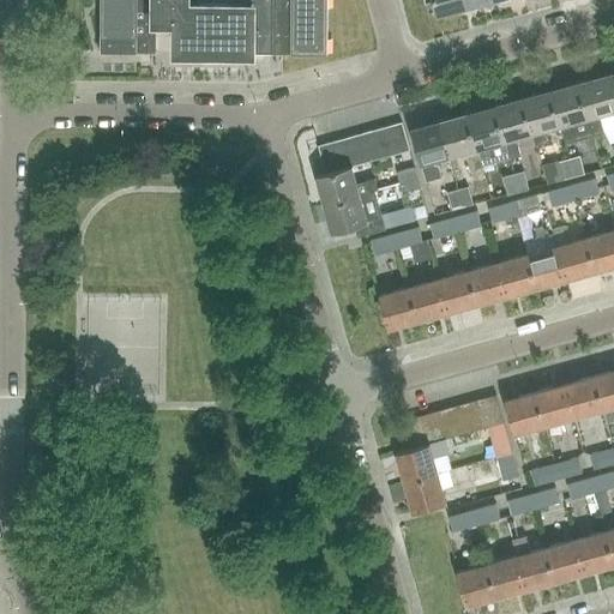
[(100,0),(100,50),(156,52),(157,20),(176,22),(176,52),(327,54),(327,0),(100,0)]
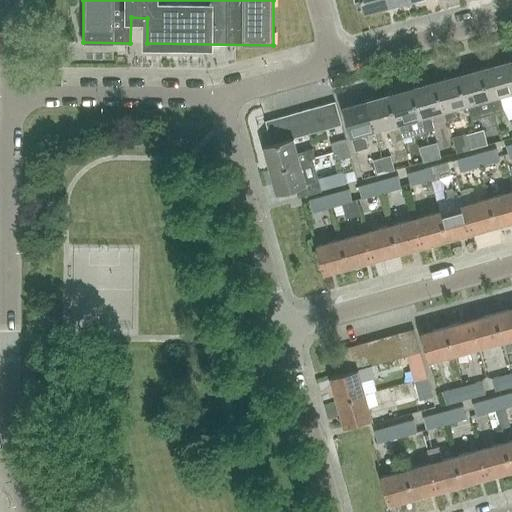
[(360,0),(364,13),(387,7),(385,0),(360,0)]
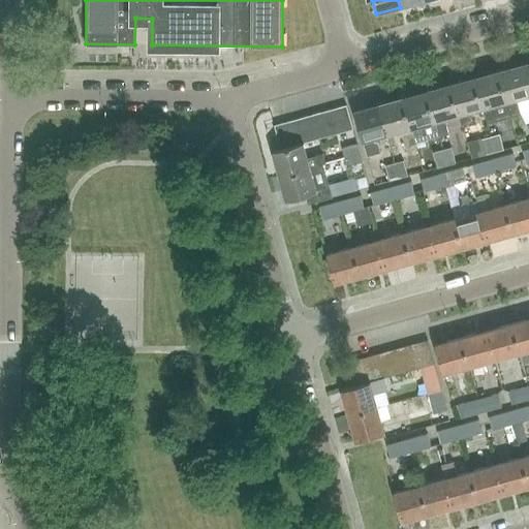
[(528,90),(522,64),(498,70),(506,101),(510,117),(528,112),(528,90)]
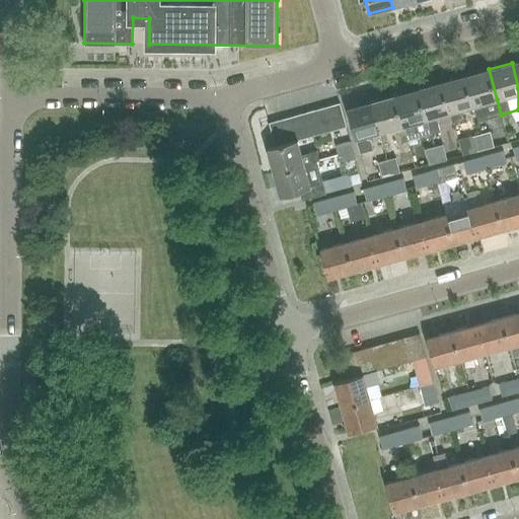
[(489,69),(465,76),(473,105),(477,121),(501,115),(497,99),(489,69)]
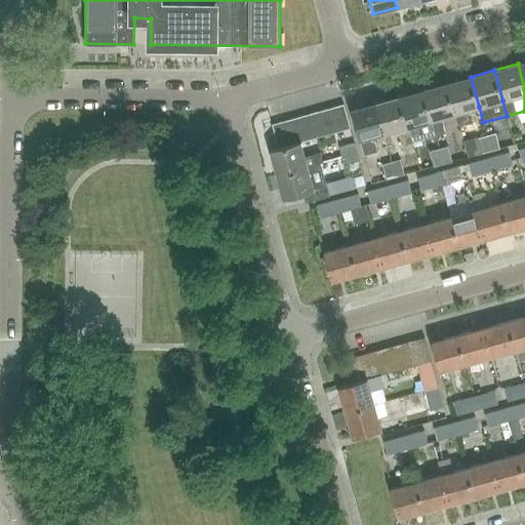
[(465,111),(479,107),(471,77),(446,83),(455,114),(459,129),(469,126),(465,111)]
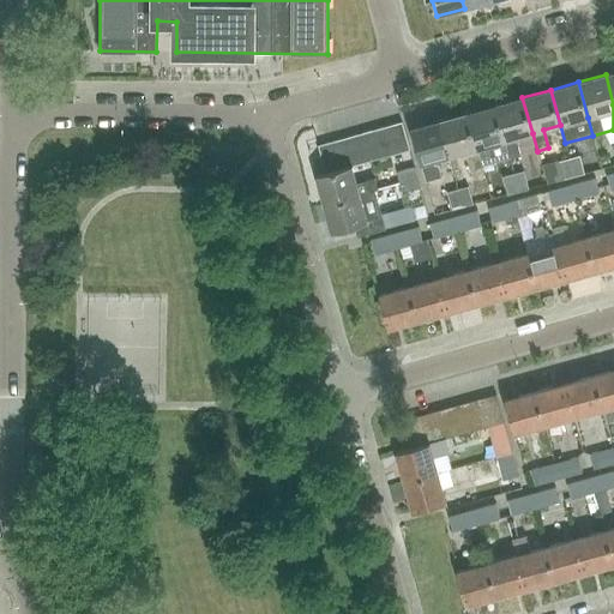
[(516,138),(533,133),(522,97),(494,104),(505,140),(510,158),(521,155),(516,138)]
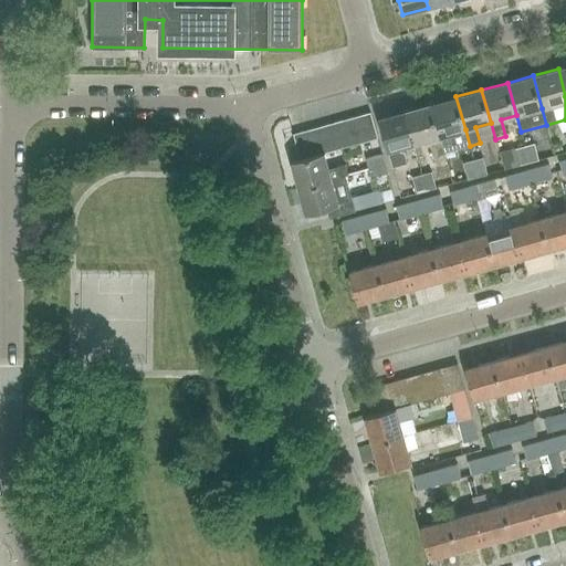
[(456,96),(430,104),(439,137),(442,153),(453,149),(470,146),(465,129),(456,96)]
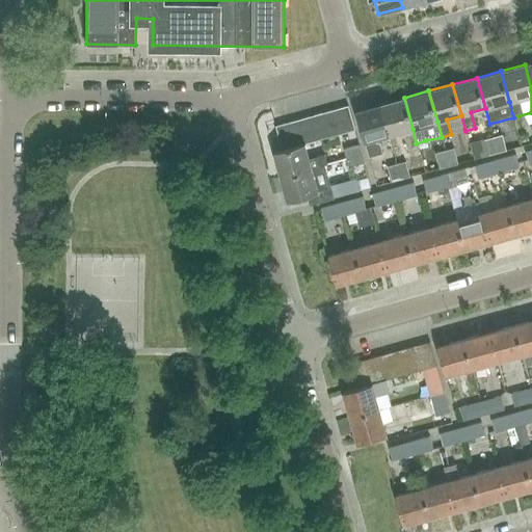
[(413,129),(404,98),(380,104),(389,135),(413,129)]
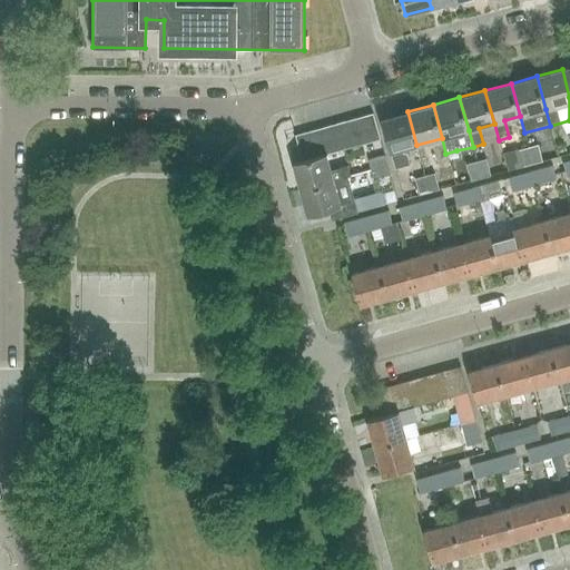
[(401,149),(416,145),(408,111),(381,119),(395,168),(410,165),(410,163),(409,164),(406,155),(402,153),(401,149)]
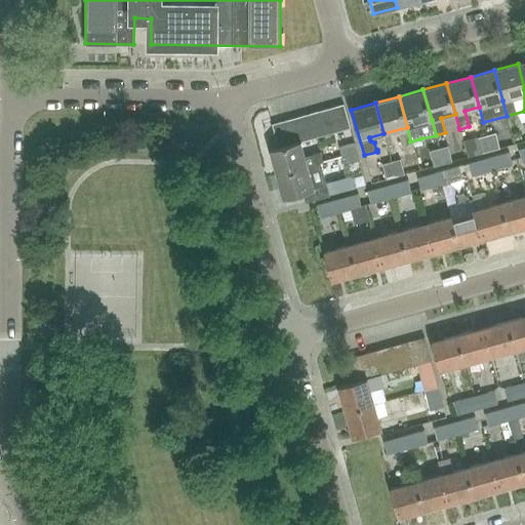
[(337,132),(350,128),(344,105),(330,108),(337,132)]
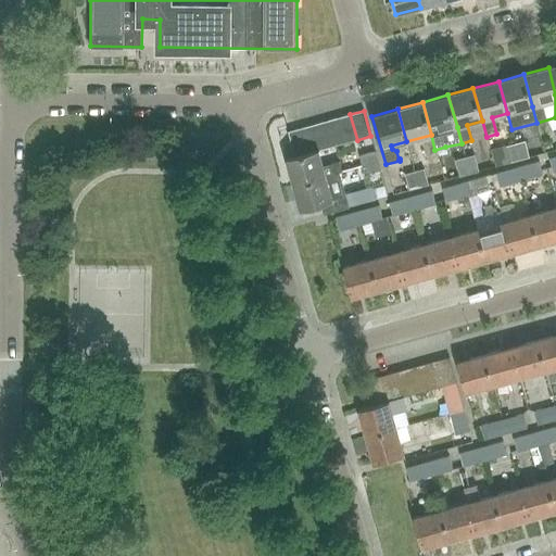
[(344,143),(357,140),(350,114),(338,118),(344,143)]
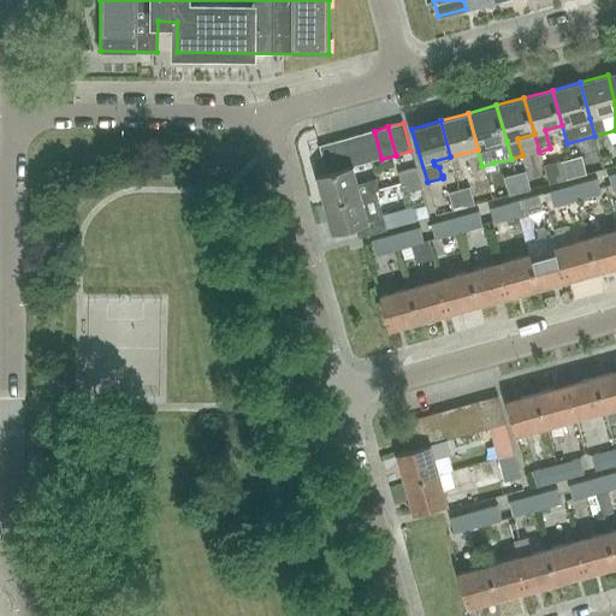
[(368,163),(381,159),(374,131),(360,135),(368,163)]
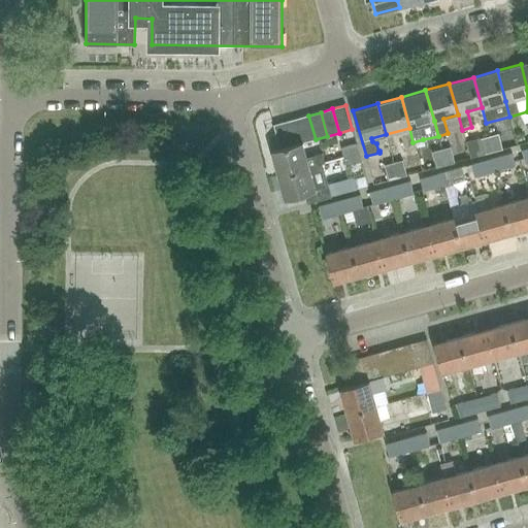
[(303,142),(316,139),(308,116),(297,119),(303,142)]
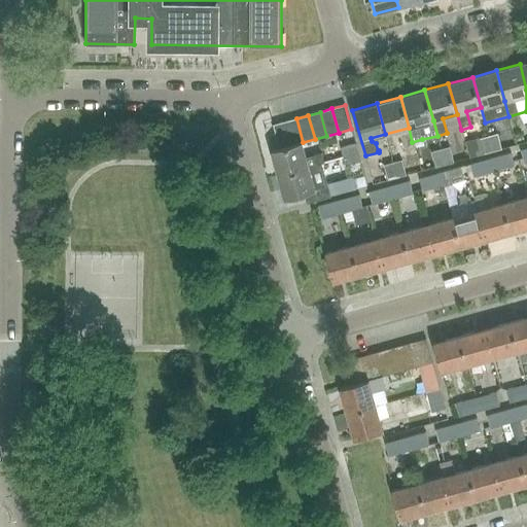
[(303,142),(296,118),(284,121),(290,145),(302,142),(303,142)]
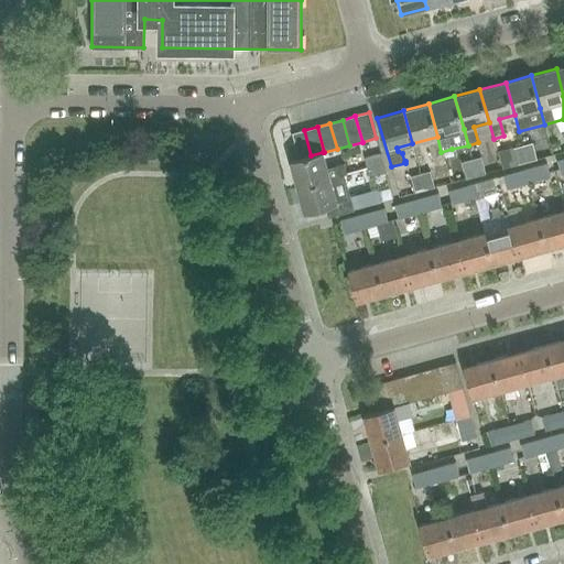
[(299,159),(311,155),(304,130),(292,134),(299,159)]
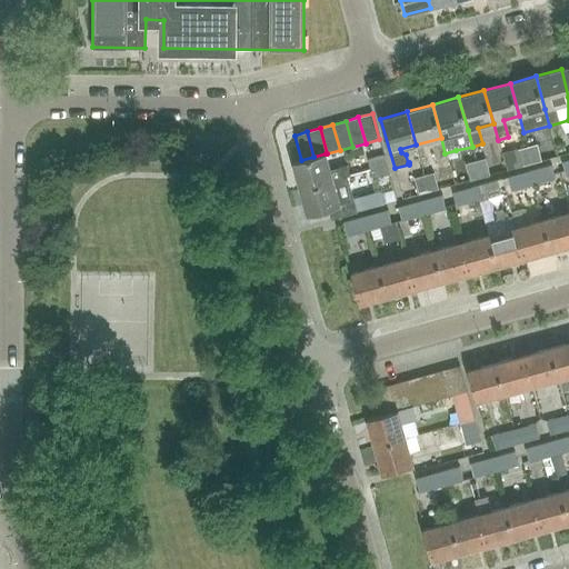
[(532,163),(541,161),(537,145),(528,147),(532,163)]
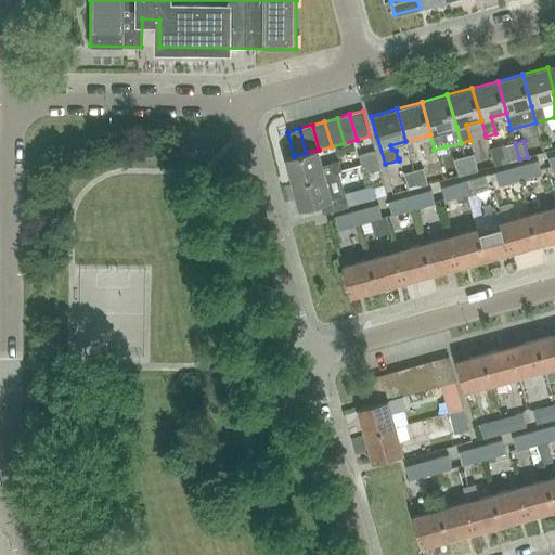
[(508,163),(519,159),(515,143),(504,146),(508,163)]
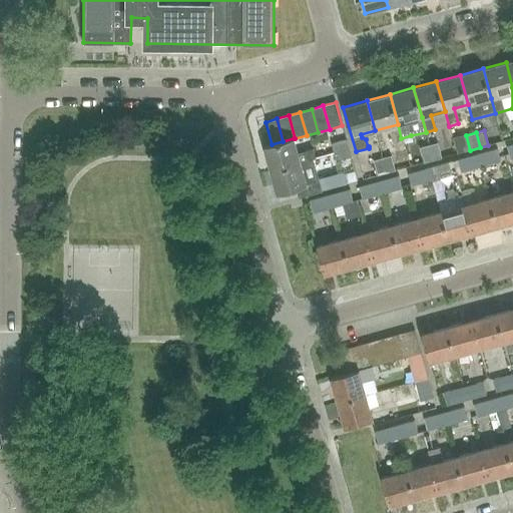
[(298,152),(295,138),(294,138),(283,141),(272,144),(264,146),(271,170),(313,159),(313,158),(316,158),(313,148),(298,152)]
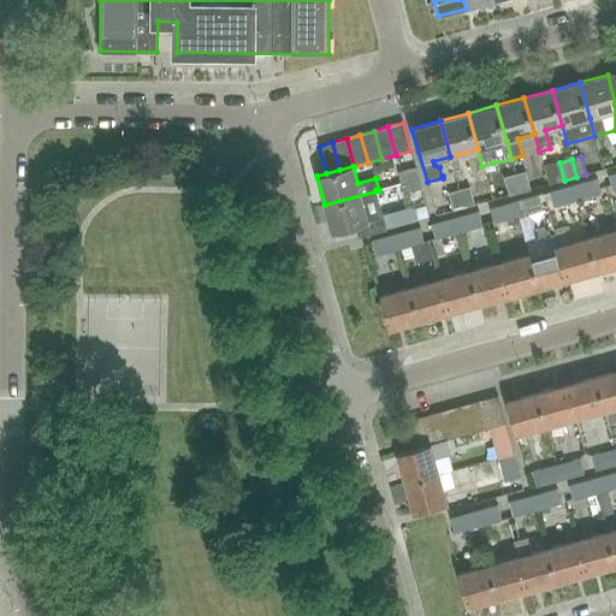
[(401,183),(419,178),(415,167),(397,173),(401,183)]
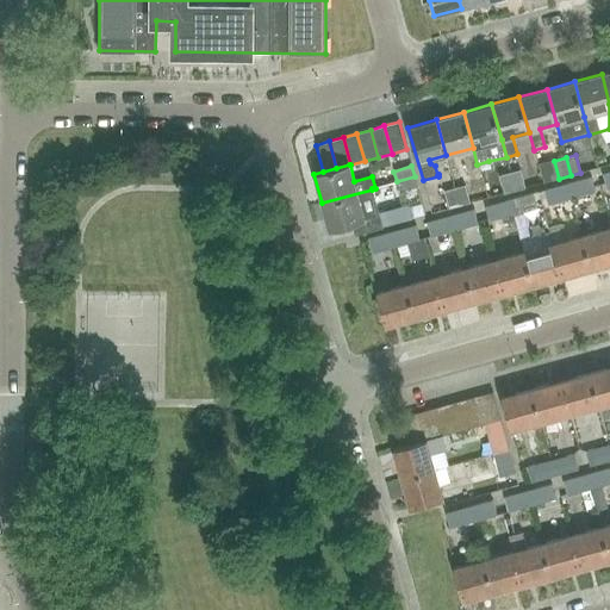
[(515,191),(526,188),(521,170),(510,173),(515,191)]
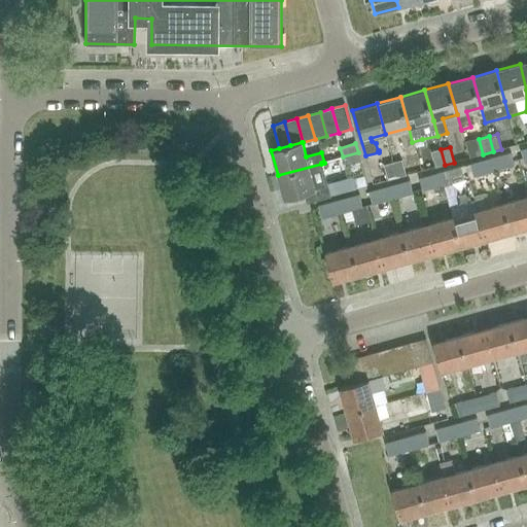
[(435,167),(445,165),(441,149),(431,152),(435,167)]
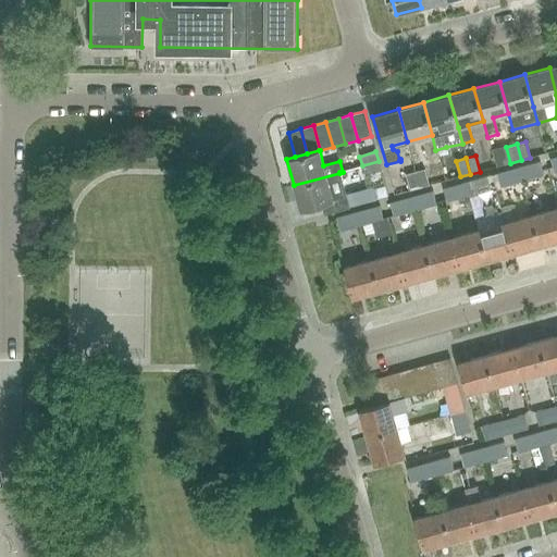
[(364,175),(381,171),(379,161),(362,165),(364,175)]
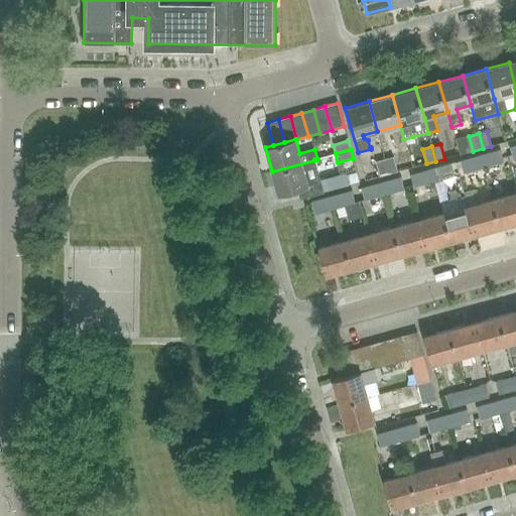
[(500,149),(480,154),(483,167),(503,161),(500,149)]
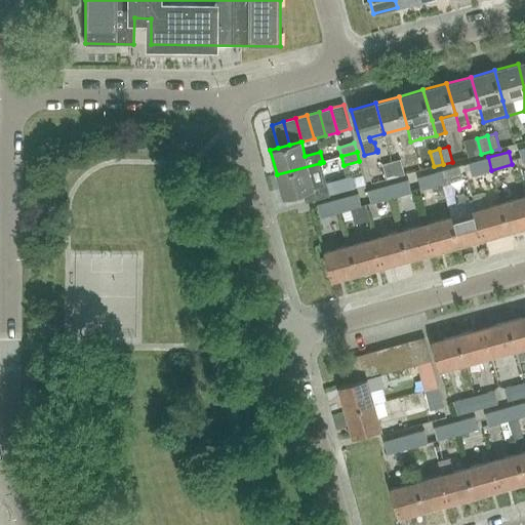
[(488,157),(468,163),(472,175),(491,170),(488,157)]
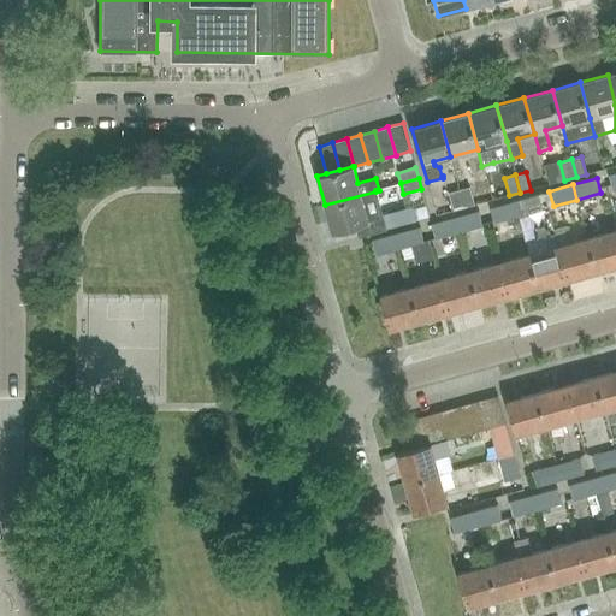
[(463,208),(474,205),(469,188),(460,190),(463,208)]
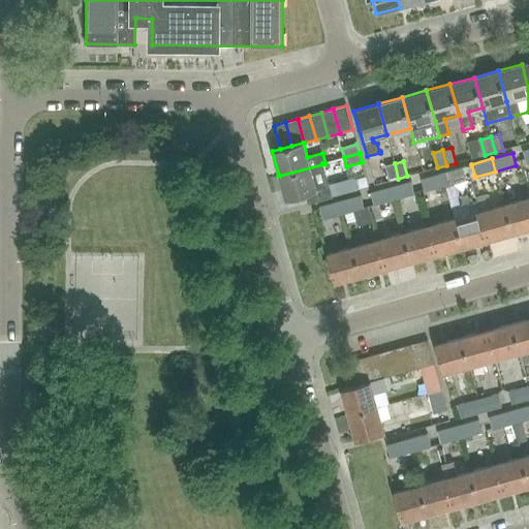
[(390,181),(398,179),(395,163),(385,166),(390,181)]
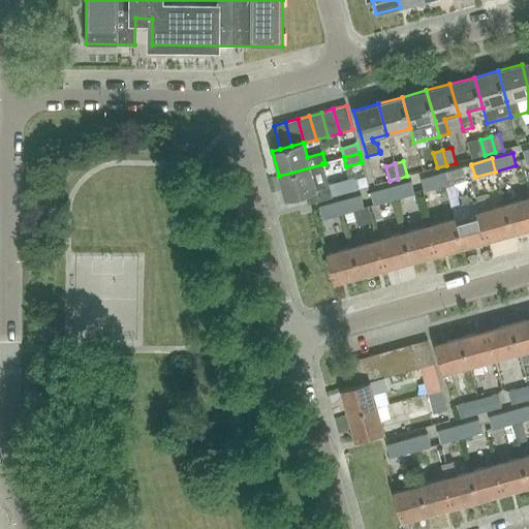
[(308,204),(332,197),(322,164),(279,176),(285,200),(305,194),(308,204)]
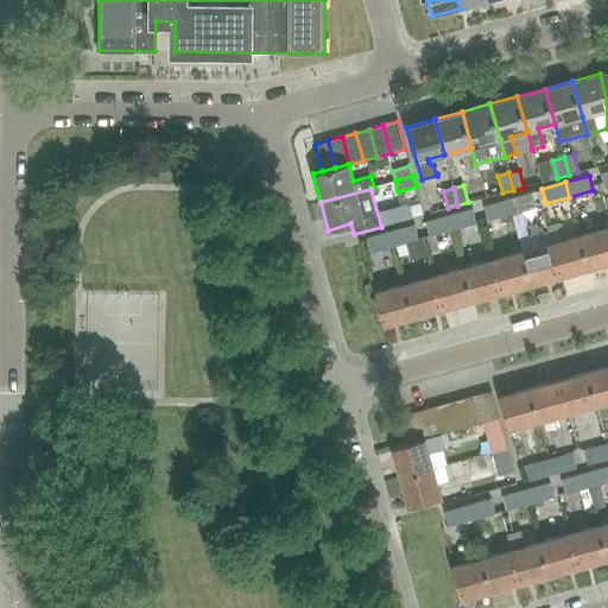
[(531,192),(507,198),(511,213),(534,207),(531,192)]
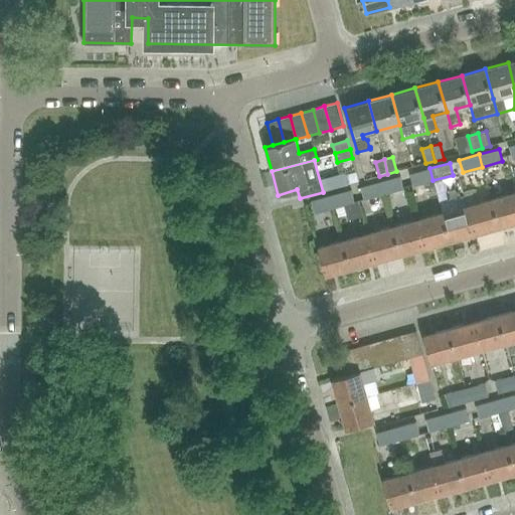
[(430,168),(408,174),(411,186),(433,180),(430,168)]
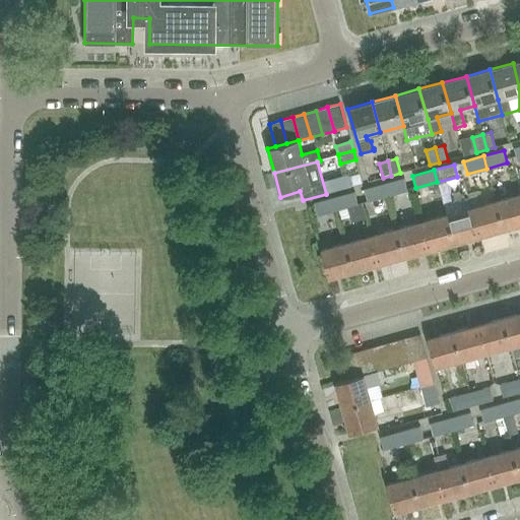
[(403,178),(384,183),(387,195),(407,190),(403,178)]
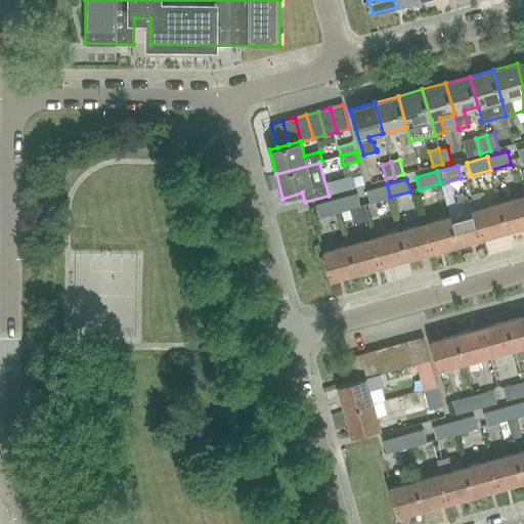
[(387,184),(365,190),(368,203),(390,197),(387,184)]
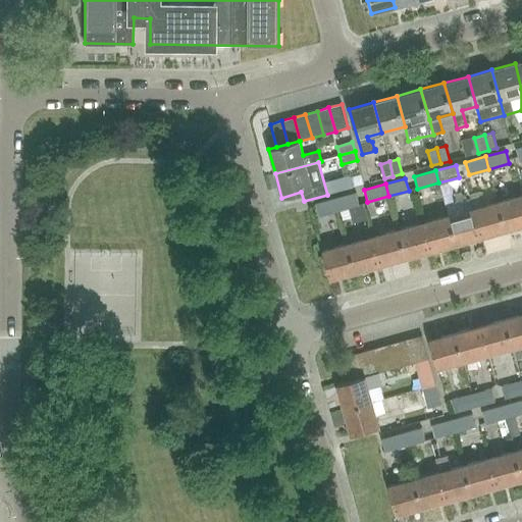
[(355,193),(334,198),(337,210),(358,204),(355,193)]
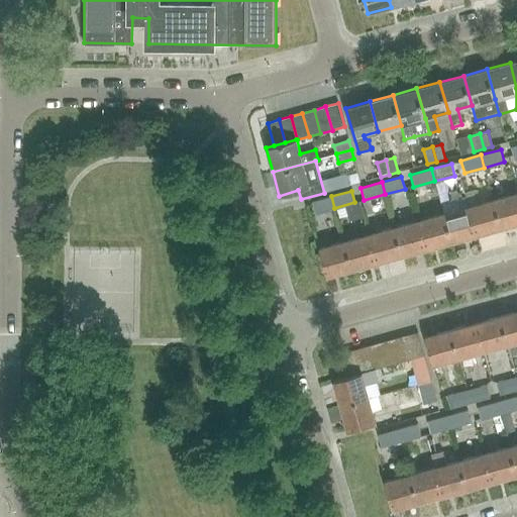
[(501,228),(516,223),(516,193),(493,200),(501,228)]
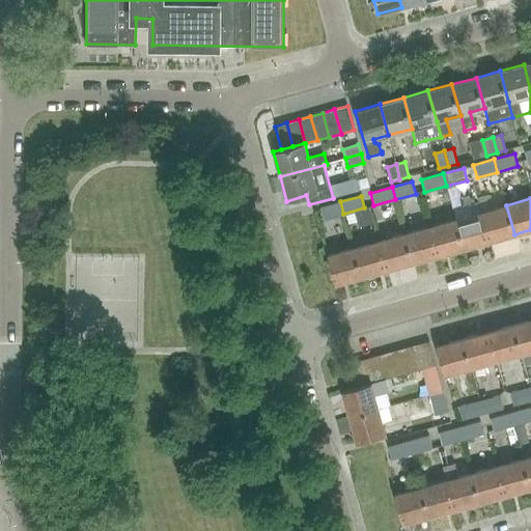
[(340,201),(319,207),(324,220),(343,214),(340,201)]
